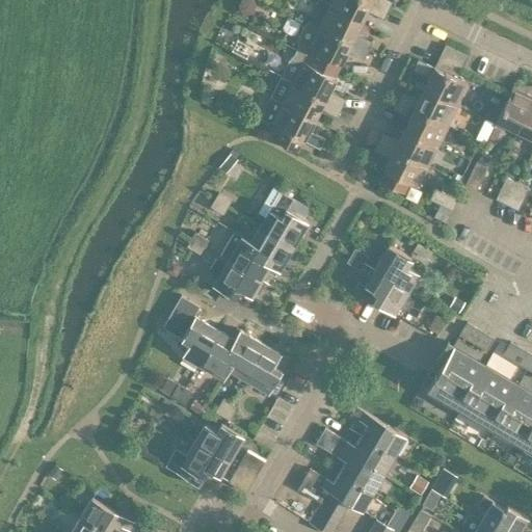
[(316,0),(316,1),(360,23),(366,11),(381,20),(387,10),(364,0),(316,0)]
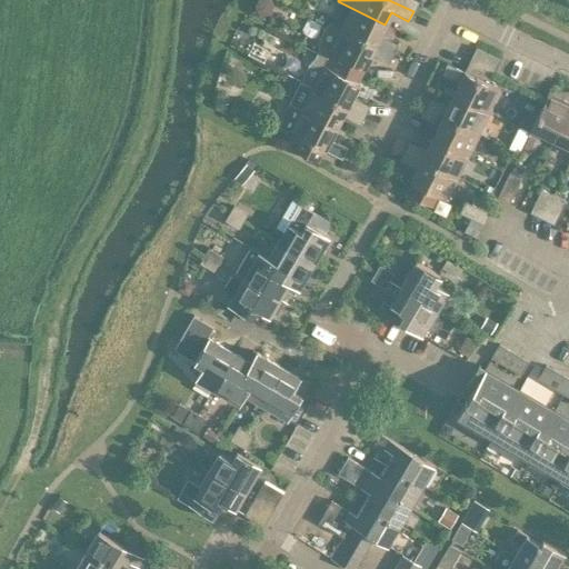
[(389,0),(413,11),(418,2),(413,0),(389,0)]
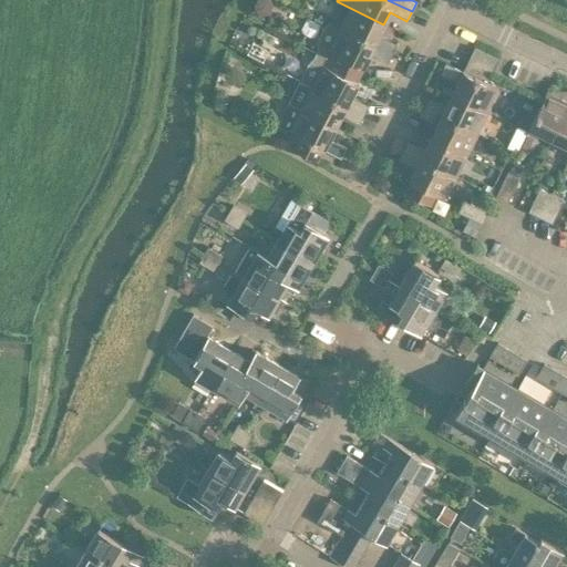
[(337,28),(390,54),(395,44),(378,35),(383,24),(337,1),(336,2),(333,6),(329,13),(327,21),(327,23),(337,28)]
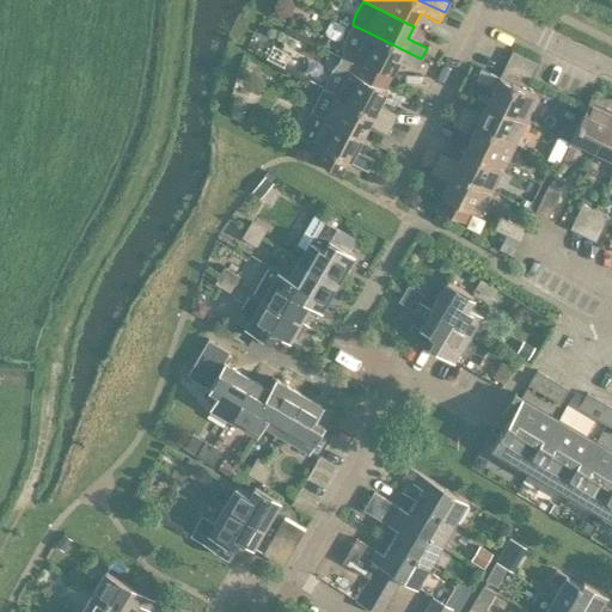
[(421,59),(363,30),(353,25),(353,26),(347,32),(342,42),(340,51),(342,53),(338,57),(386,81),(390,74),(390,75),(397,60),(416,69),(421,59)]
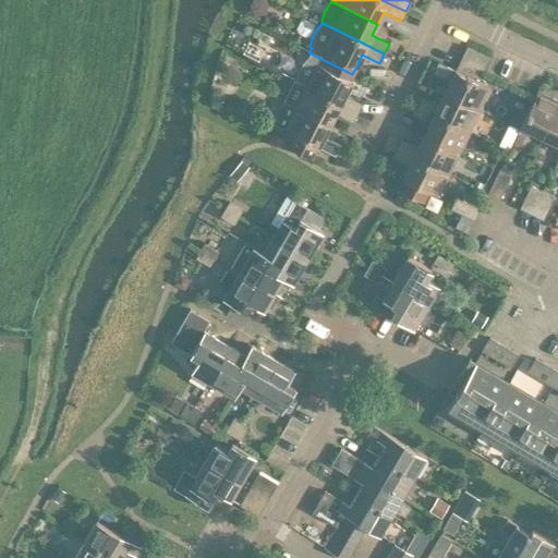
[(483,71),(488,59),(465,47),(460,59),(483,71)]
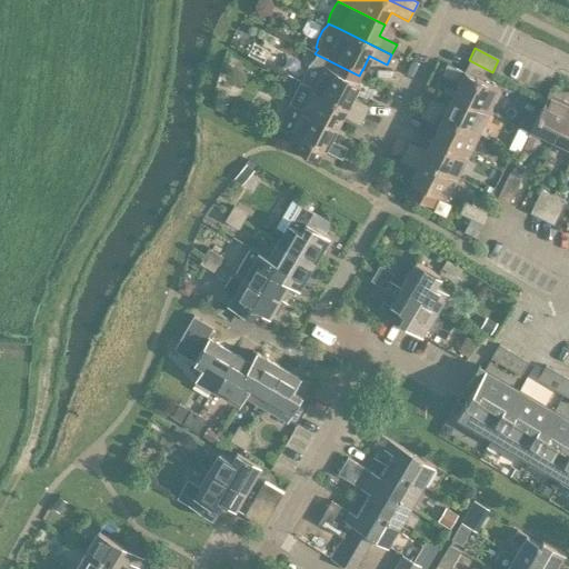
[(300,83),(363,116),(368,107),(350,98),(357,85),(355,83),(359,76),(315,53),(311,61),(307,66),(301,75),(300,82),(300,83)]
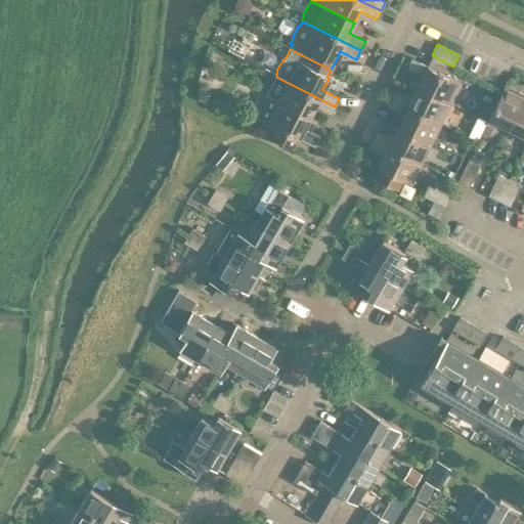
[(416,87),(449,103),(460,83),(448,78),(453,67),(432,55),(426,67),(409,58),(405,69),(422,77),(416,87)]
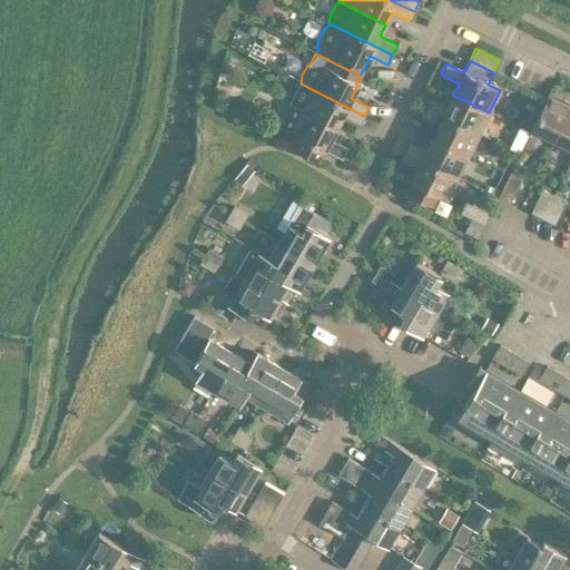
[(364,116),(301,84),(300,84),(296,86),(290,99),(288,105),(335,128),(341,117),(359,126),(364,116)]
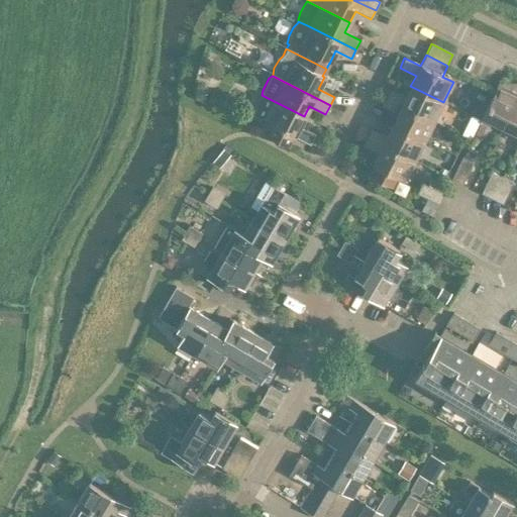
[(516,95),(496,85),(483,114),(480,120),(479,122),(488,127),(490,122),(501,127),(516,95)]
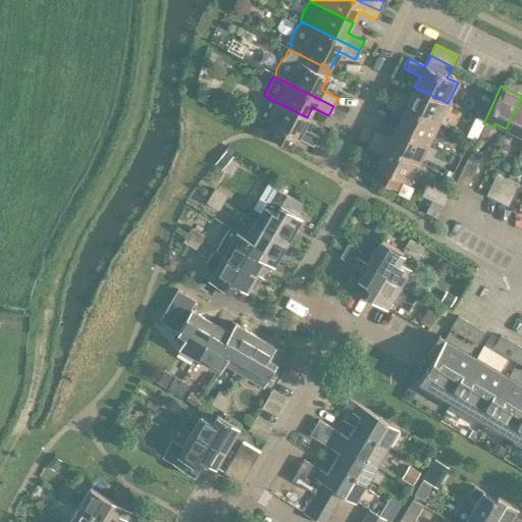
[(448,103),(414,87),(409,98),(393,90),(388,99),(437,123),(448,103)]
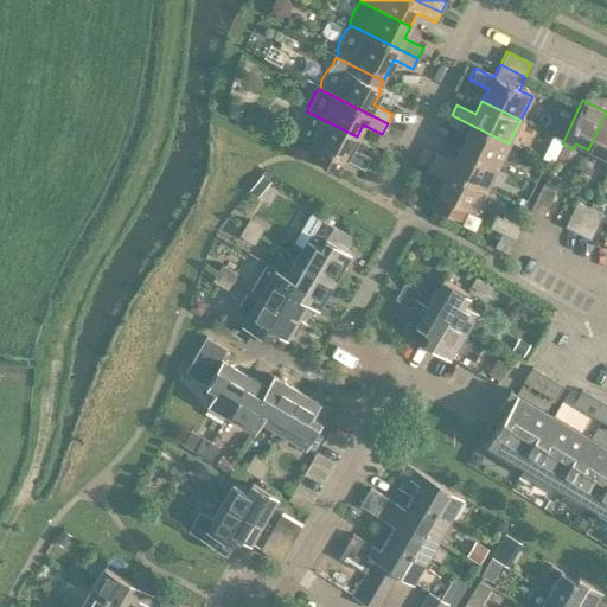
[(228,115),(240,115),(241,103),(229,103),(228,115)]
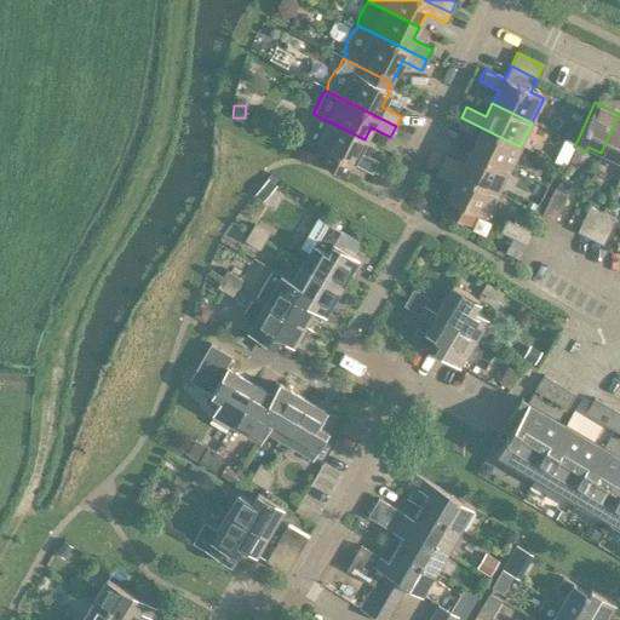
[(310,159),(344,177),(350,164),(371,174),(377,162),(357,153),(365,139),(314,114),(313,113),(300,138),(316,145),(310,159)]
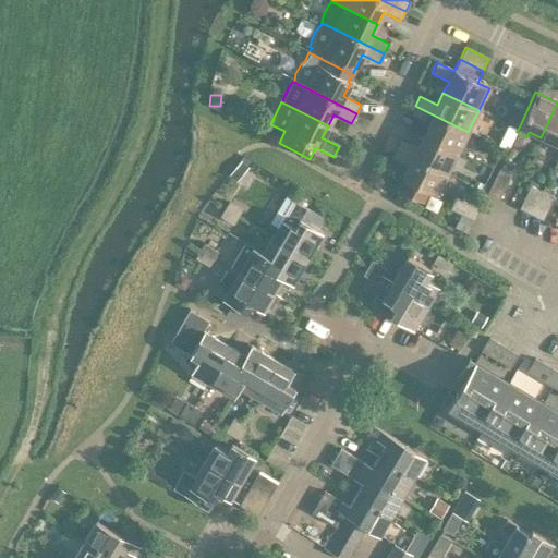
[(557,102),(541,137),(553,144),(550,148),(557,152),(557,102)]
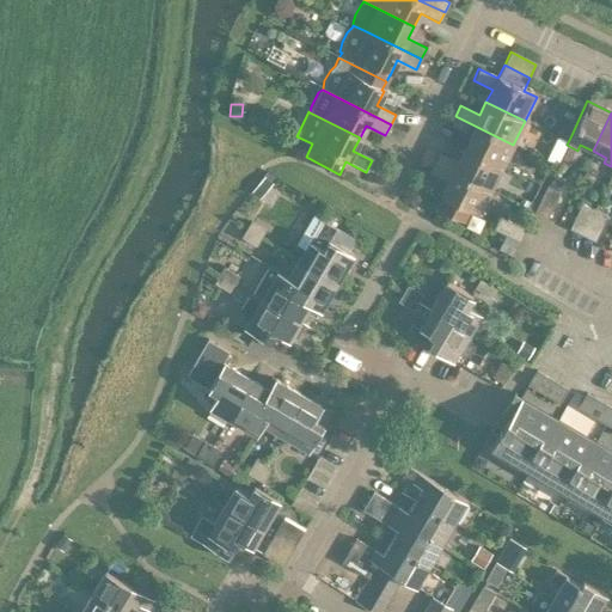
[(463,148),(502,167),(513,145),(456,116),(451,127),(470,135),(463,148)]
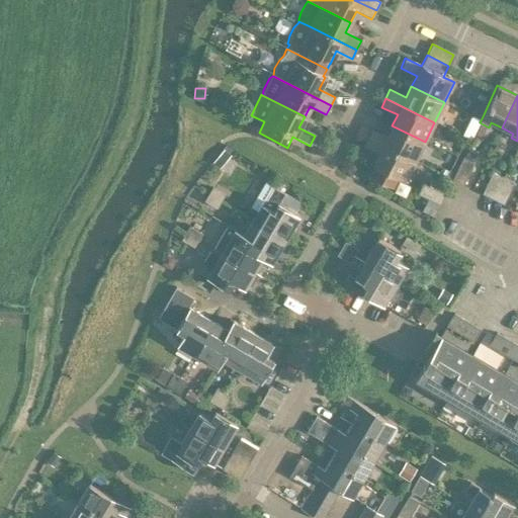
[(472,108),(469,115),(481,120),(484,114),(472,108)]
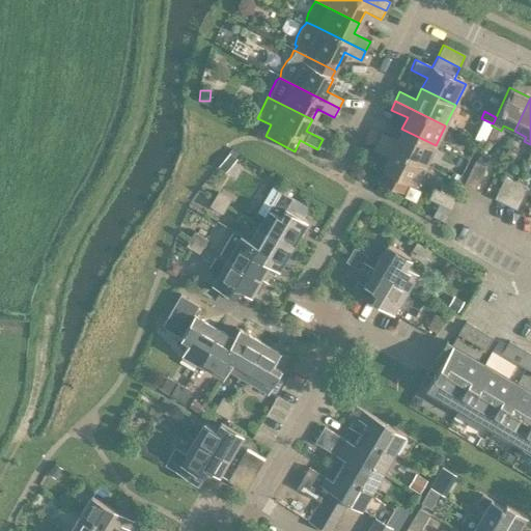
[(426,165),(436,145),(401,129),(396,140),(380,132),(375,141),(426,165)]
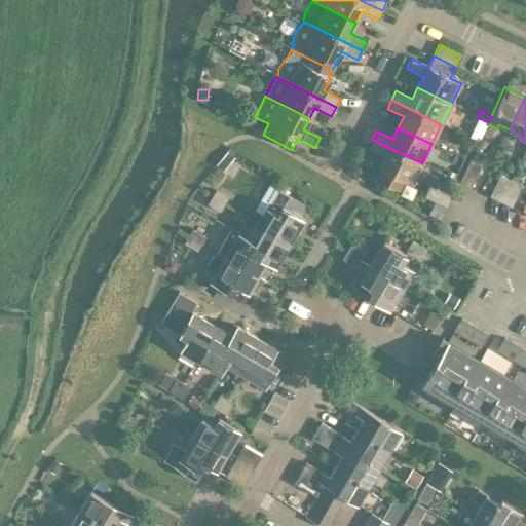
[(398,191),(403,181),(412,185),(422,163),(372,140),(368,149),(384,156),(379,168),(380,170),(375,180),(398,191)]
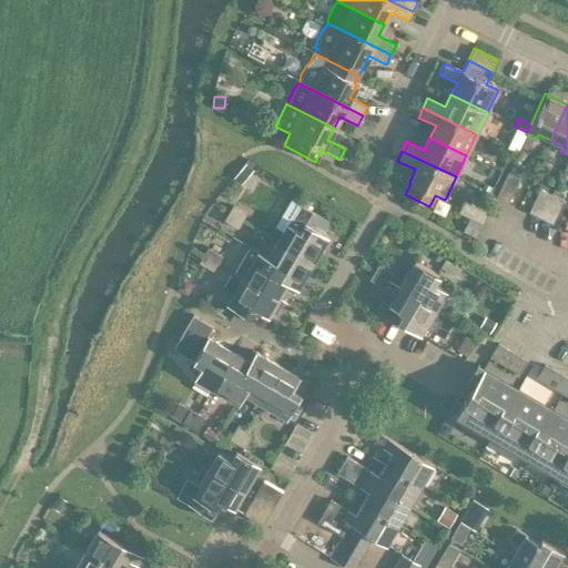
[(515,178),(520,165),(514,162),(508,174),(515,178)]
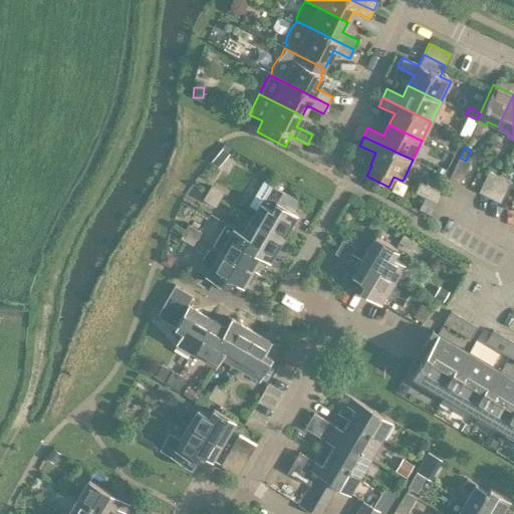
[(217,167),(227,154),(221,149),(210,162),(217,167)]
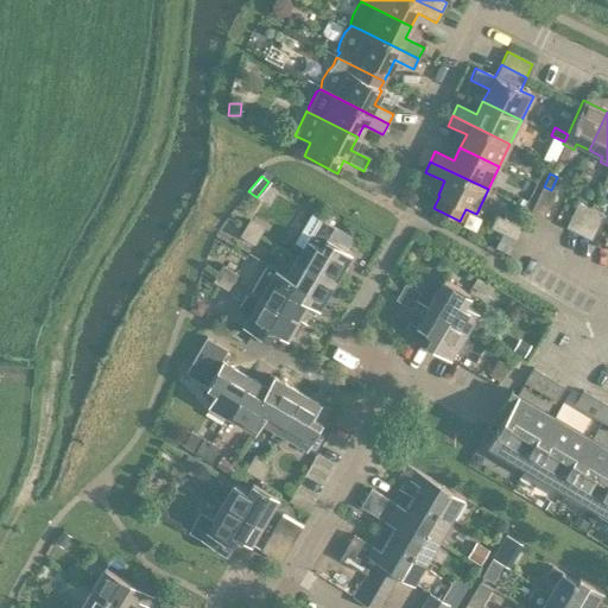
[(531,211),(543,217),(556,191),(551,190),(544,187),(543,185),(531,211)]
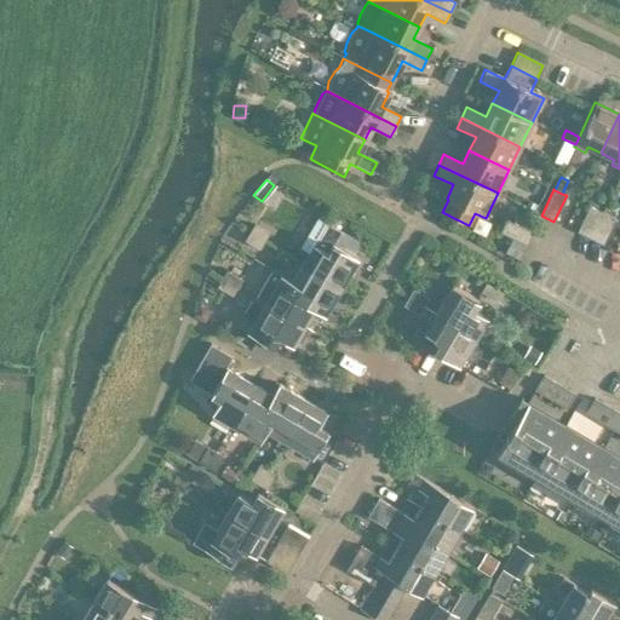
[(589,239),(602,213),(589,206),(577,233),(589,239)]
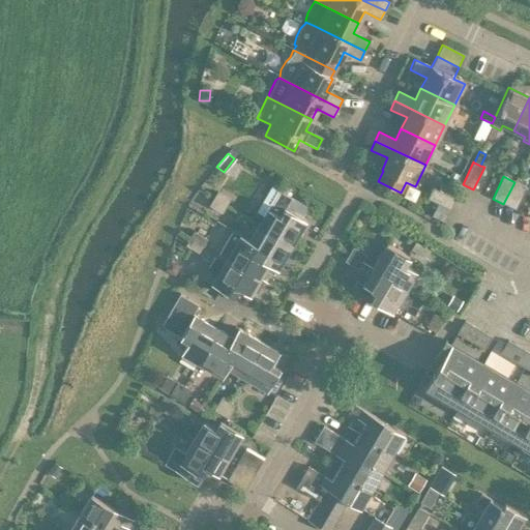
[(503,204),(514,209),(526,187),(514,182),(503,204)]
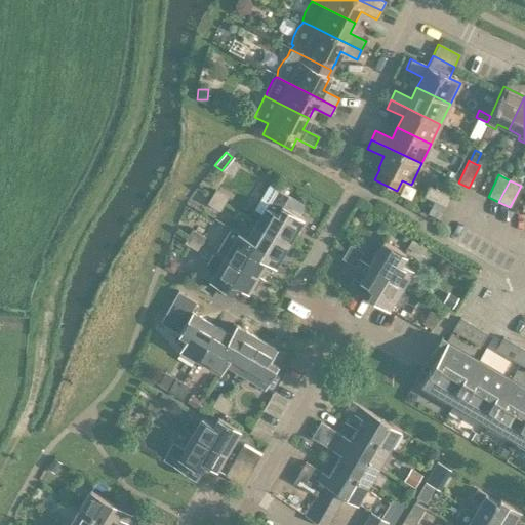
[(249,219),(255,224),(288,243),(303,218),(282,206),(283,204),(287,196),(270,186),(249,219)]
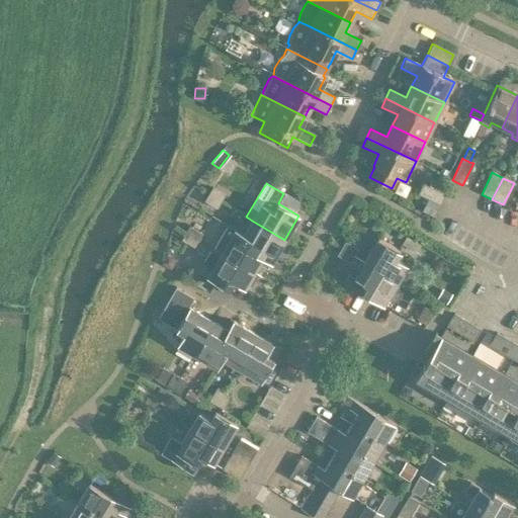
[(438,204),(439,205),(445,194),(423,183),(418,194),(428,199),(438,204)]
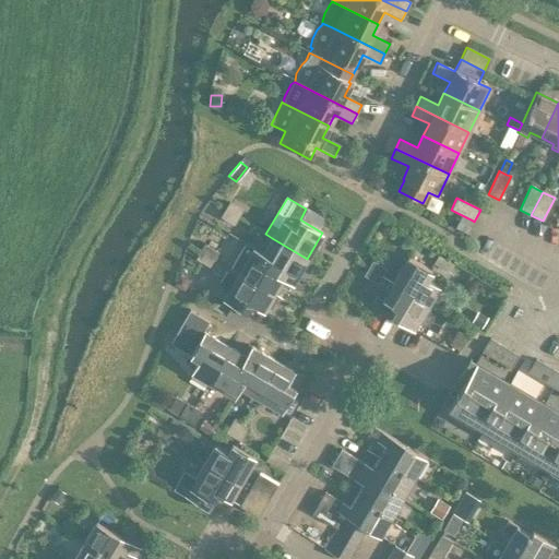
[(228,202),(224,210),(238,217),(242,211),(228,202)]
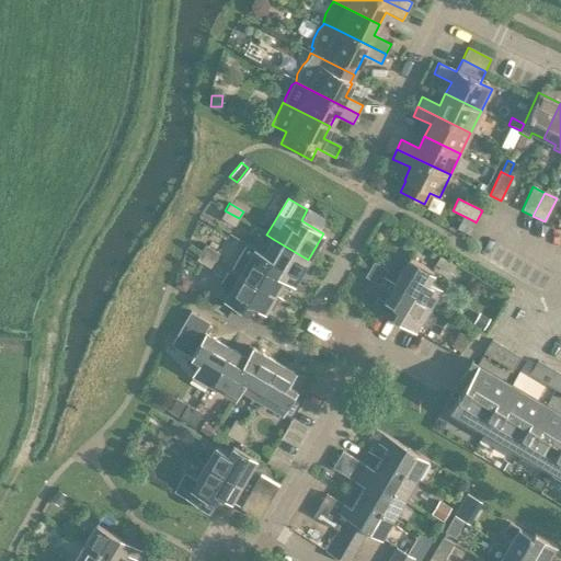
[(321,230),(325,220),(307,209),(302,218),(321,230)]
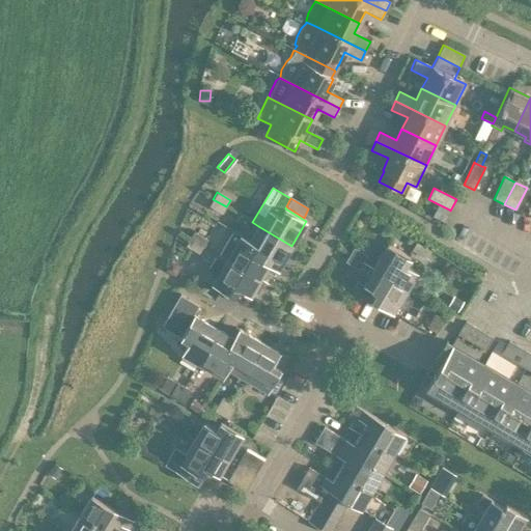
[(222,214),(226,206),(213,199),(208,206),(222,214)]
